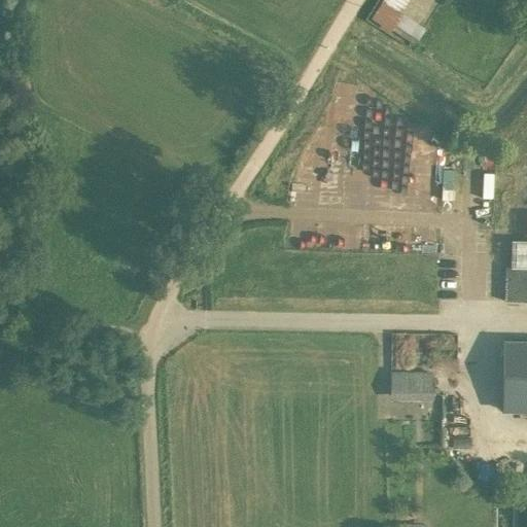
[(418,44),(428,27),(403,12),(410,0),(382,0),(373,18),(418,44)]
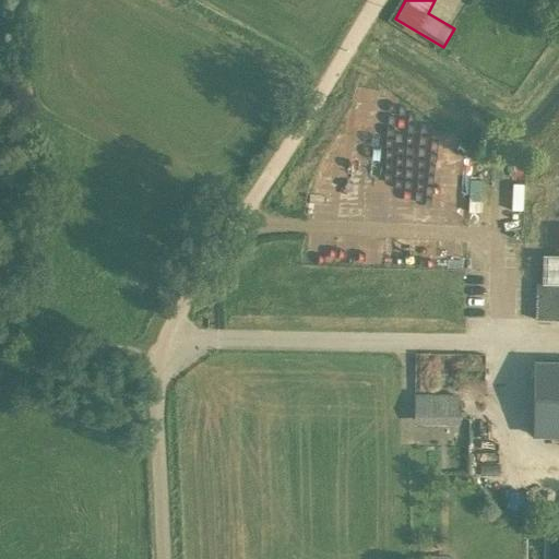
[(425,138),(373,106),(358,130),(344,121),(322,155),(369,183),(387,155),(407,167),(425,138)]
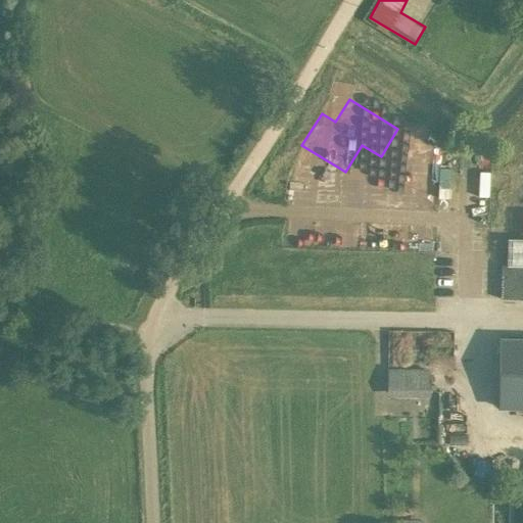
[(519,297),(522,296),(522,236),(507,237),(506,268),(522,268),(522,281),(519,282),(519,297)]
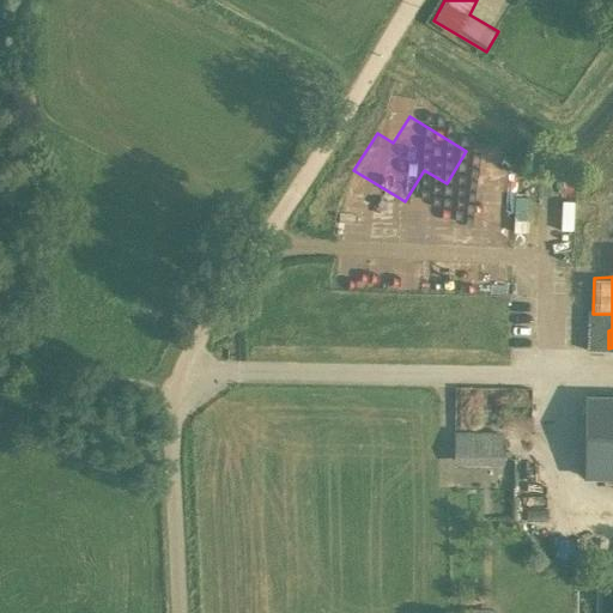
[(612,400),(588,400),(586,479),(612,479),(612,400)]
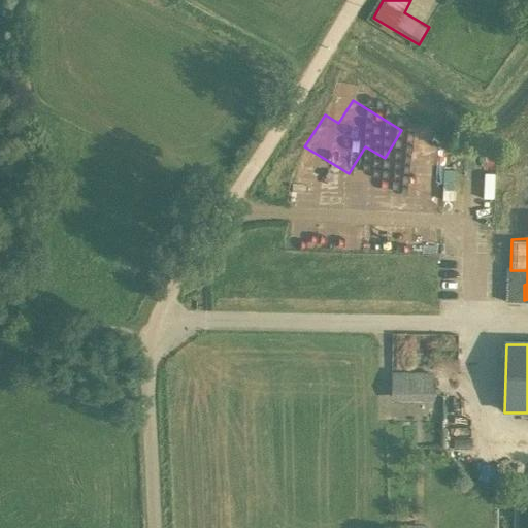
[(434,371),(391,371),(391,400),(434,400),(434,371)]
